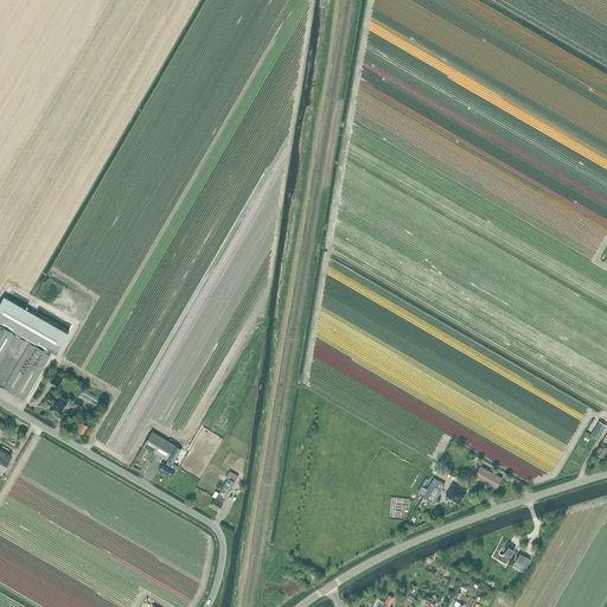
[(57,355),(69,333),(5,296),(0,304),(0,385),(25,400),(51,355),(48,352),(50,350),(57,355)]
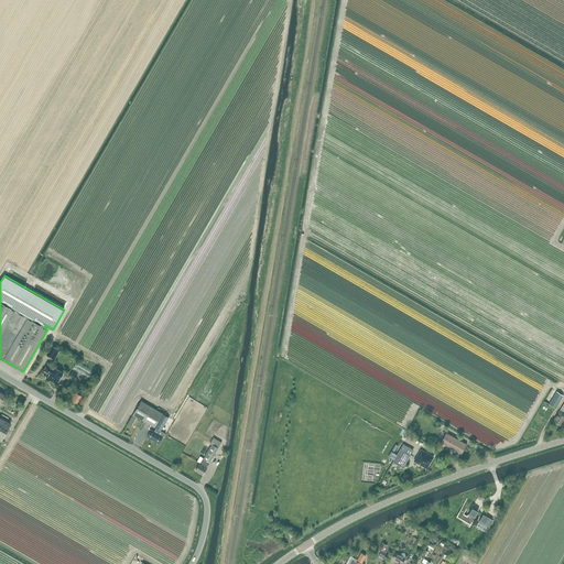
[(55,358),(60,350),(52,346),(47,354),(55,358)]
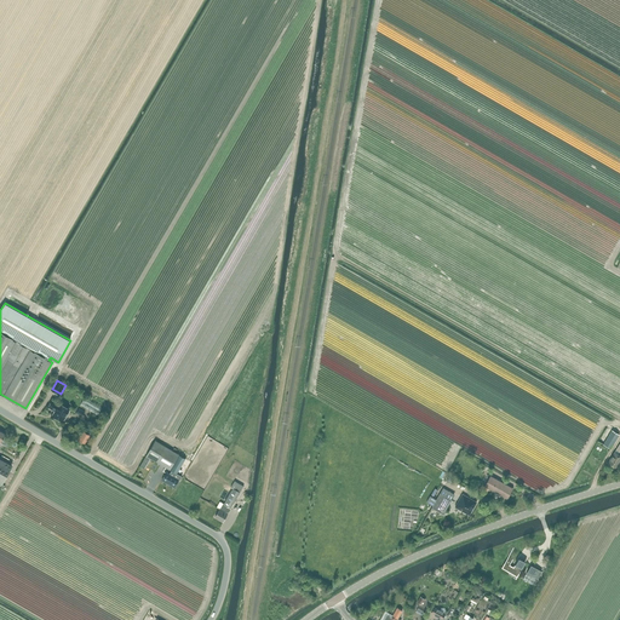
[(87,403),(103,414),(108,407),(91,397),(87,403)]
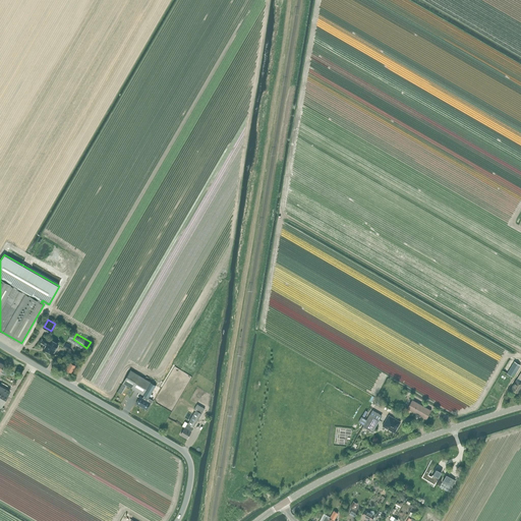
[(47,350),(47,351),(50,353),(51,352),(53,354),(55,351),(55,352),(58,346),(59,344),(50,340),(45,337),(42,342),(47,345),(45,349),(47,350)]
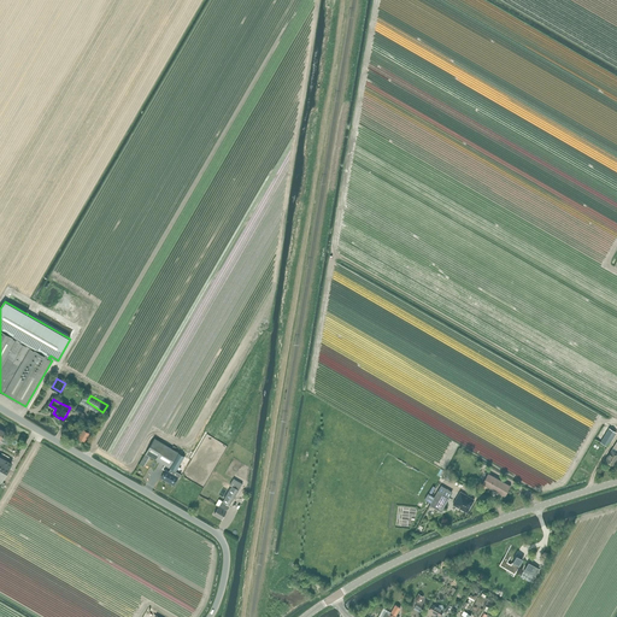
[(90,432),(87,429),(88,427),(86,424),(83,428),(78,436),(86,441),(90,432)]
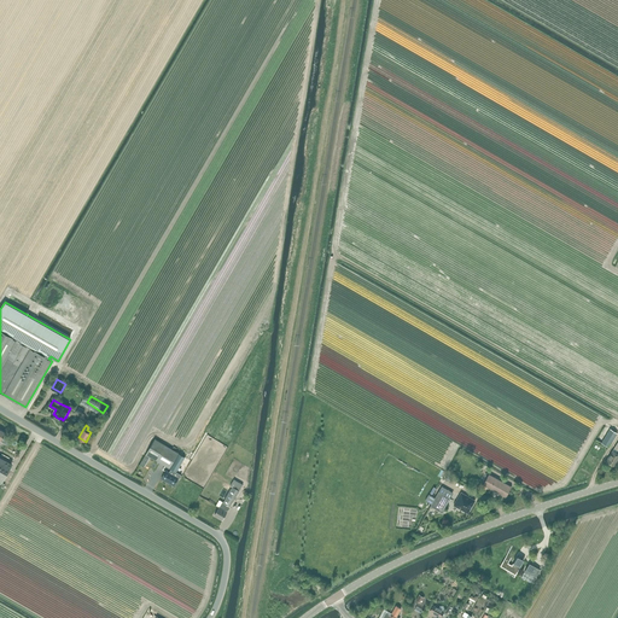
[(601,443),(608,448),(617,433),(610,429),(601,443)]
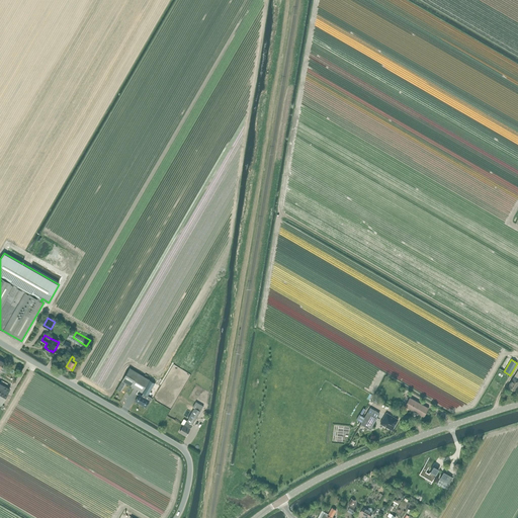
[(10,389),(6,386),(8,384),(1,380),(0,382),(0,368),(0,369),(4,363),(0,360),(0,405),(0,406),(10,389)]
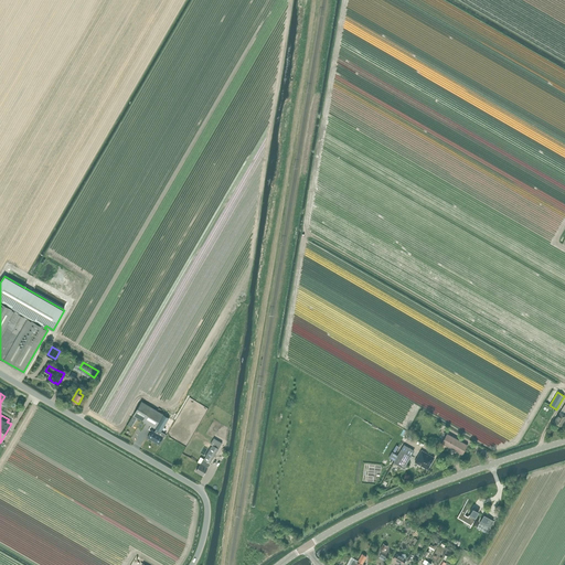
[(141,401),(134,415),(137,417),(142,420),(157,429),(155,432),(152,429),(148,437),(159,444),(162,437),(163,438),(166,435),(167,434),(161,432),(169,417),(166,415),(151,406),(141,401)]
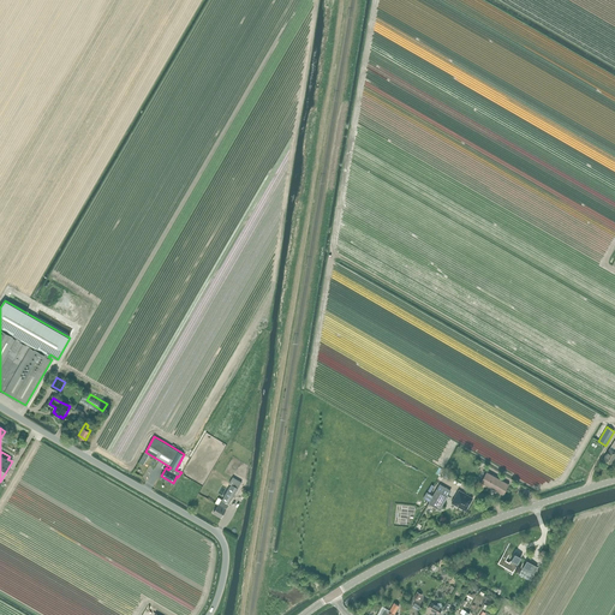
[(611,464),(613,460),(614,460),(614,459),(614,439),(610,447),(611,447),(610,448),(603,459),(611,464)]
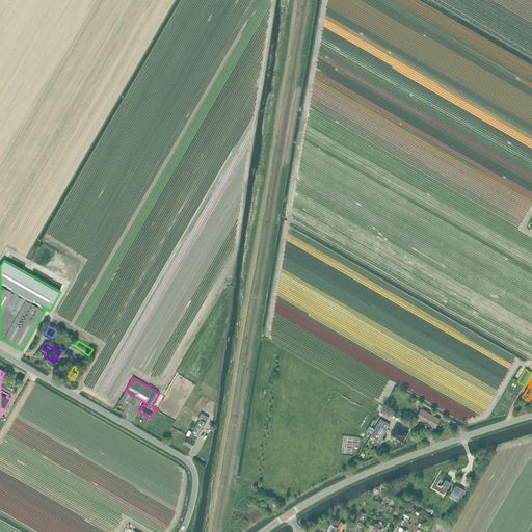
[(126,391),(121,400),(124,402),(129,393),(126,391)]
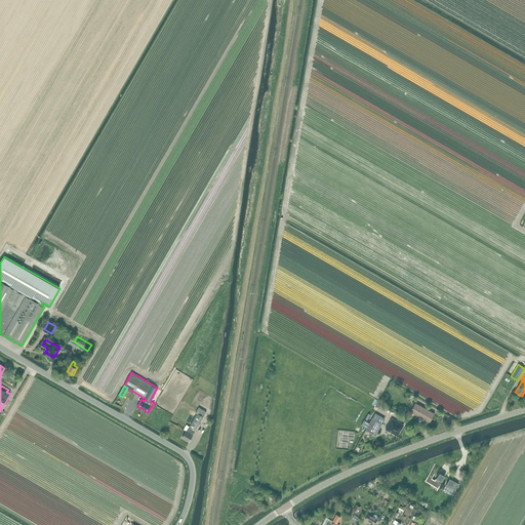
[(430,422),(435,413),(415,403),(410,412),(411,412),(410,414),(413,416),(414,414),(422,418),(421,420),(425,422),(426,420),(430,422)]
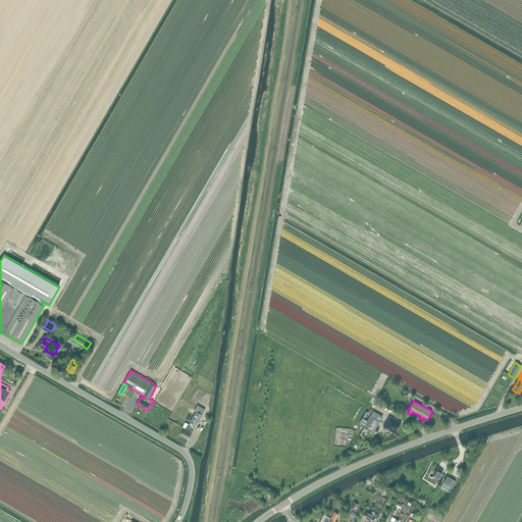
[(188,439),(192,432),(205,409),(198,405),(195,410),(197,411),(189,424),(186,422),(183,427),(186,428),(181,435),(188,439)]
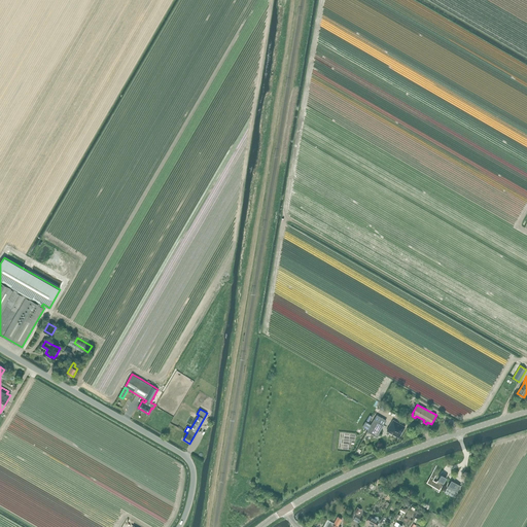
[(367,431),(377,437),(384,424),(375,419),(371,424),(369,429),(367,431)]
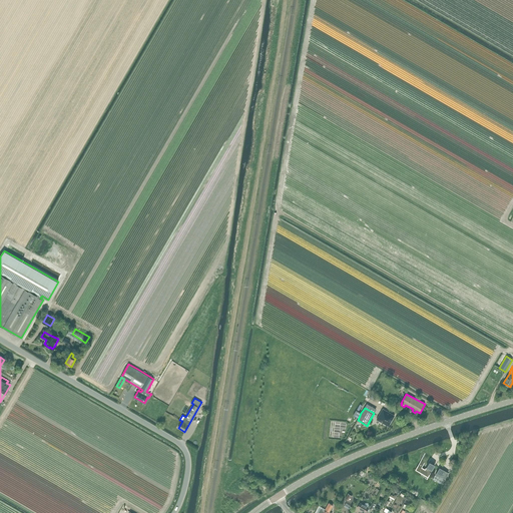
[(389,426),(395,416),(383,409),(377,420),(389,426)]
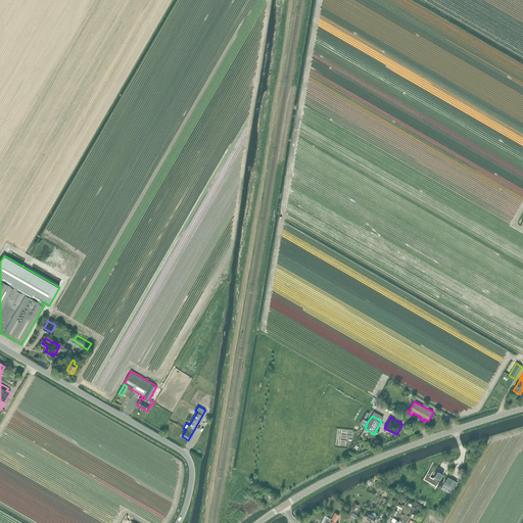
[(423,479),(436,486),(435,488),(443,474),(438,471),(433,478),(432,478),(431,477),(430,476),(432,472),(429,470),(423,479)]
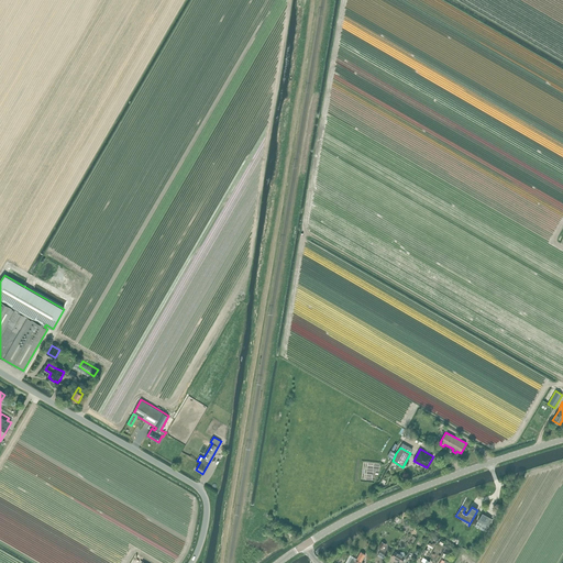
[(484,531),(492,519),(483,512),(475,526),(484,531)]
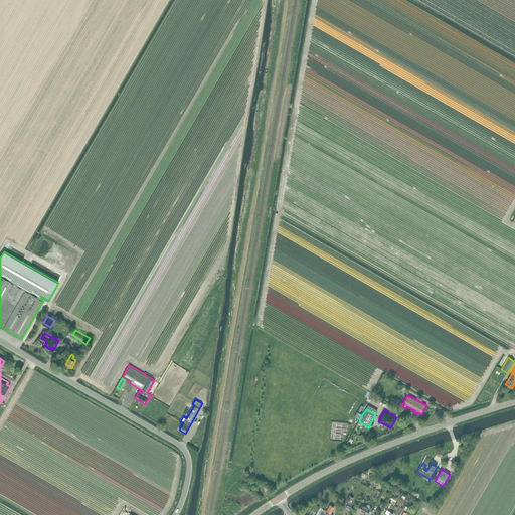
[(332,514),(331,514),(335,507),(330,504),(326,512),(322,510),(319,514),(332,514)]
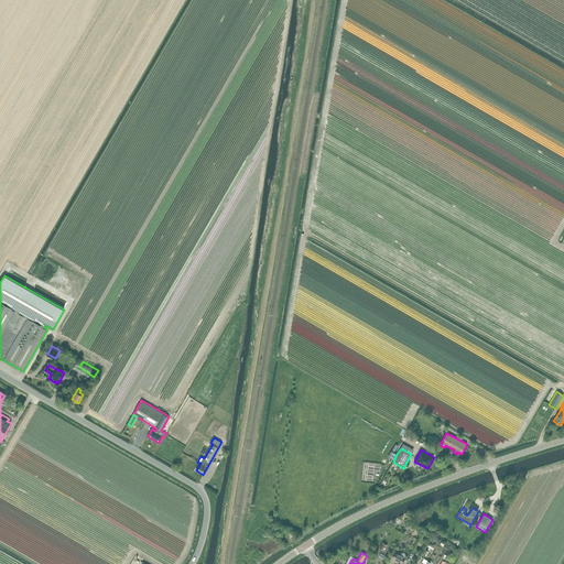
[(405,563),(409,560),(397,553),(393,559),(401,562),(399,563),(405,563)]
